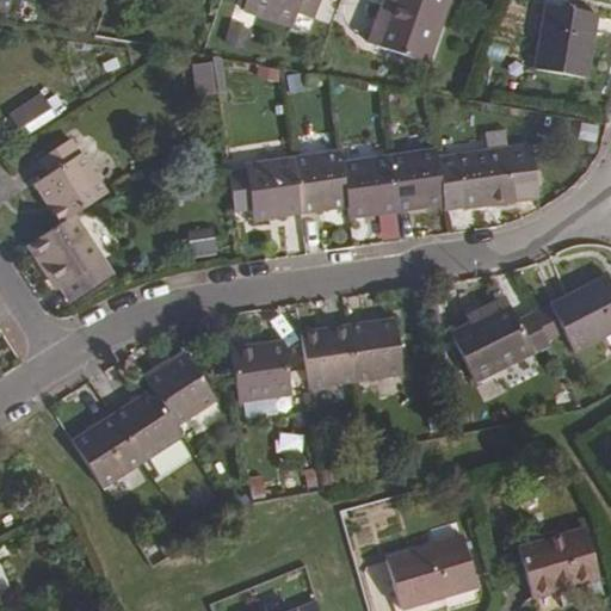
[(246,0),(244,12),(307,32),(312,18),(314,19),(319,0),(246,0)]
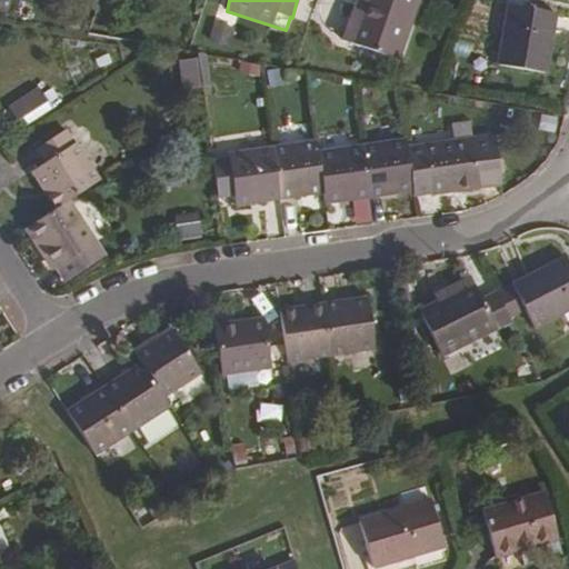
[(356,0),(342,40),(350,43),(365,0),(356,0)]
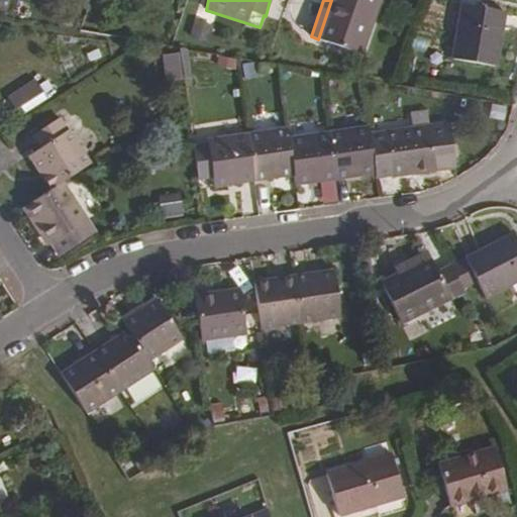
[(331,0),(318,39),(362,54),(380,0),(331,0)]
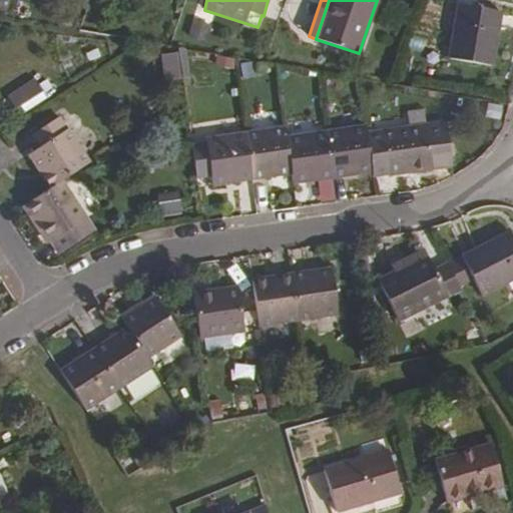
[(458,5),(448,59),(491,67),(501,12),(458,5)]
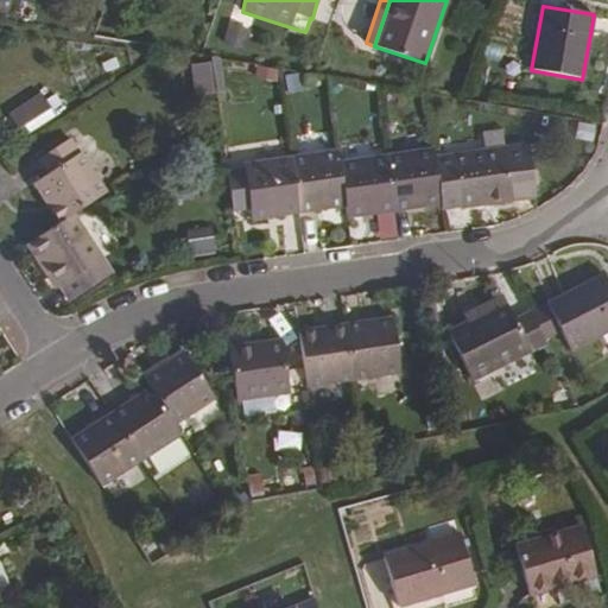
[(229,25),(223,43),(244,49),(249,32),(229,25)]
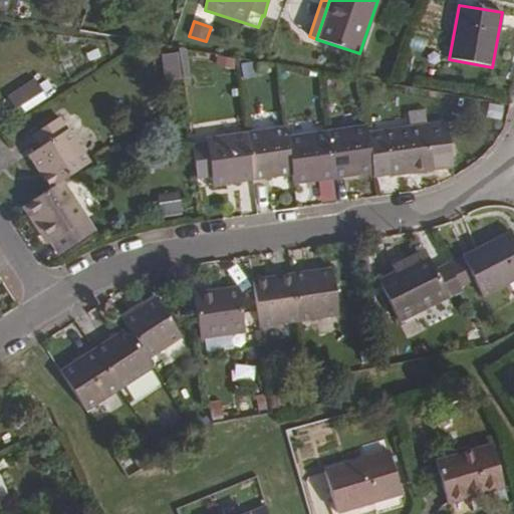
[(171,81),(189,76),(183,49),(164,54),(171,81)]
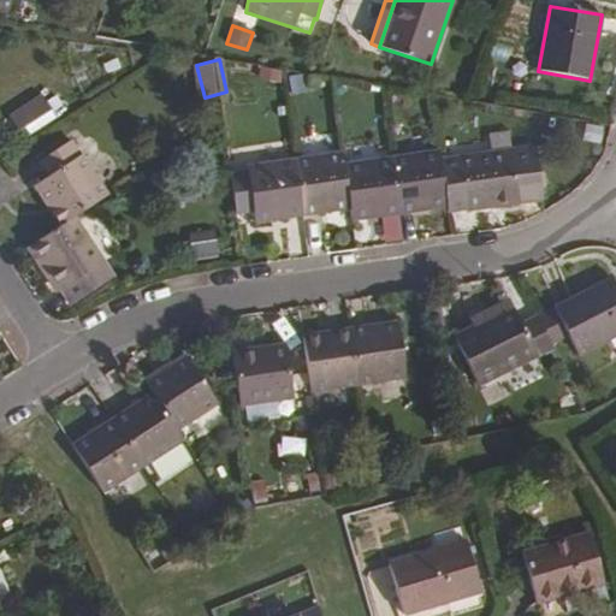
[(41,95),(9,116),(18,131),(51,110),(41,95)]
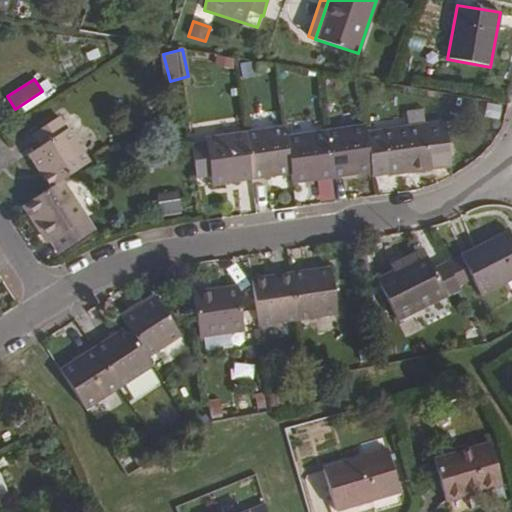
[(486,103),(483,117),(498,120),(500,106),(486,103)]
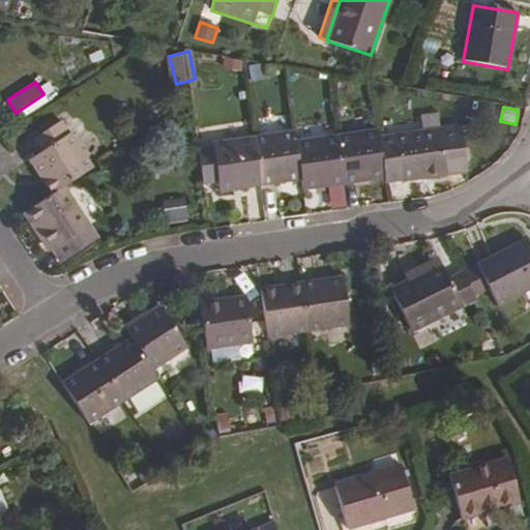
[(287,115),(261,119),(263,133),(289,128),(287,115)]
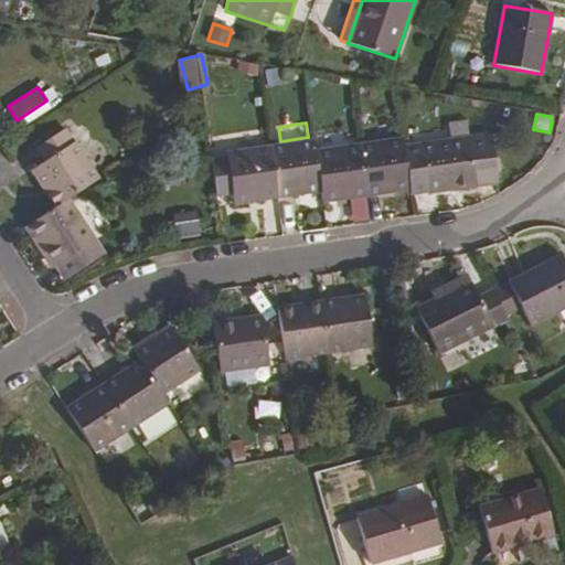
[(65,128),(35,148),(44,161),(31,171),(54,209),(68,199),(98,180),(65,128)]
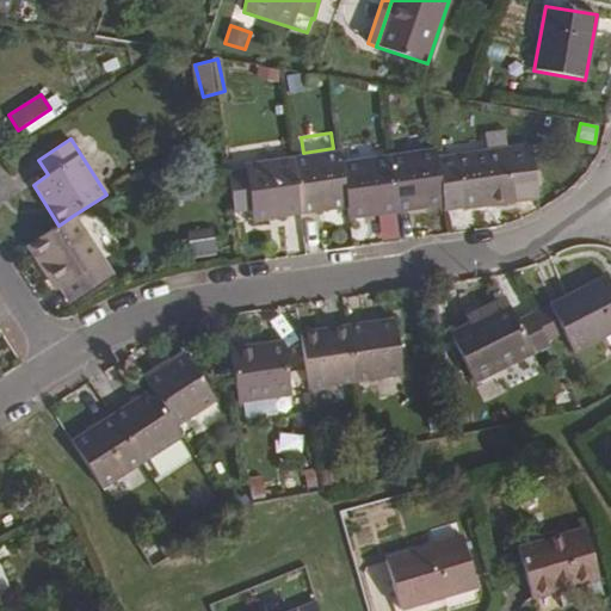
[(506,148),(452,156),(462,207),(462,210),(514,202),(538,198),(530,146),(506,148)]
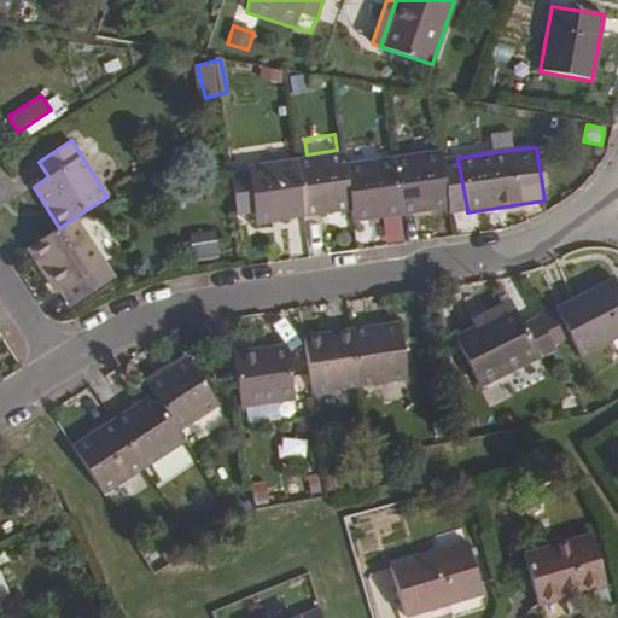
[(441,152),(394,159),(401,215),(449,208),(442,161),(441,152)]
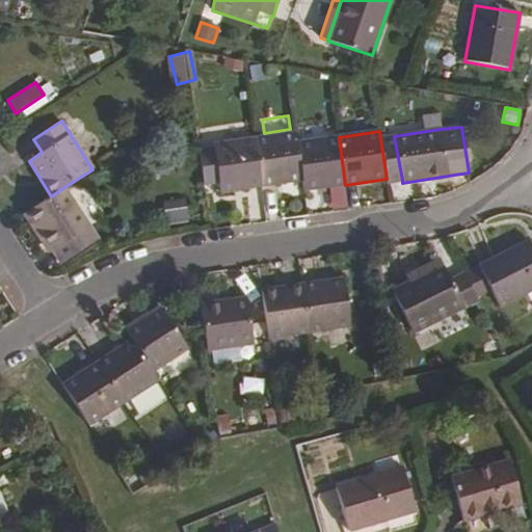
[(295,132),(255,138),(261,187),(302,180),(297,142),(295,132)]
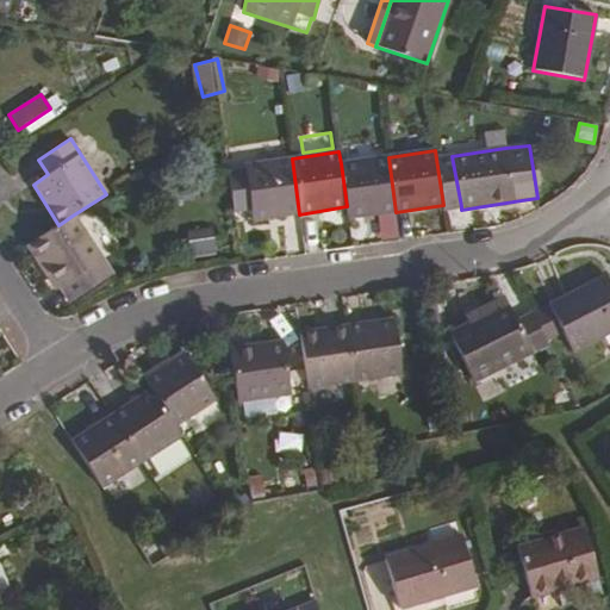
[(452,156),(436,159),(443,205),(443,209),(461,206),(452,156)]
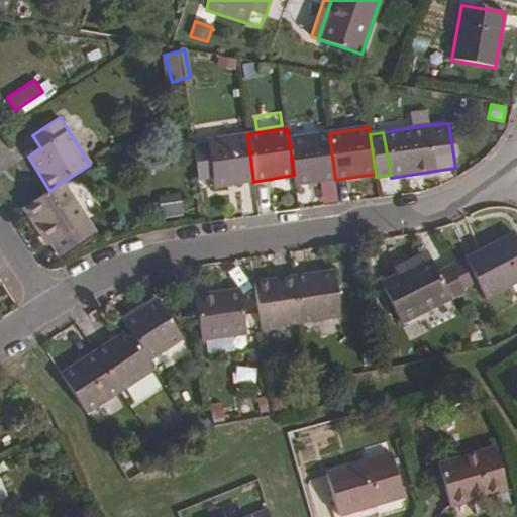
[(329,133),(289,138),(294,175),(296,186),(335,180),(329,133)]
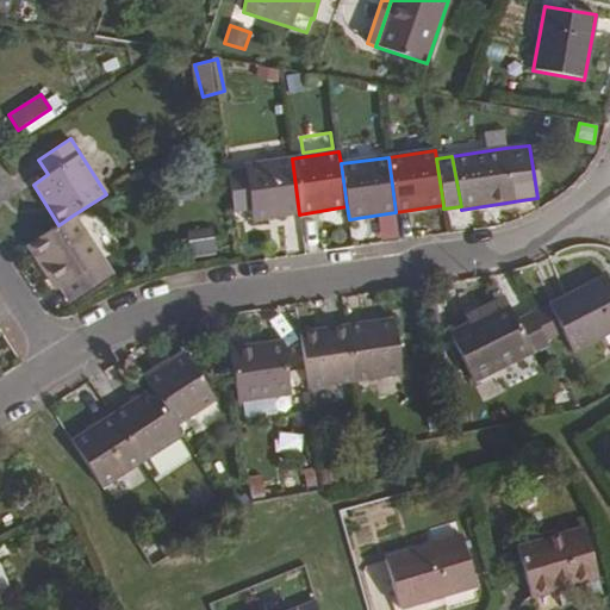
[(244,166),(251,222),(299,215),(292,159),(244,166)]
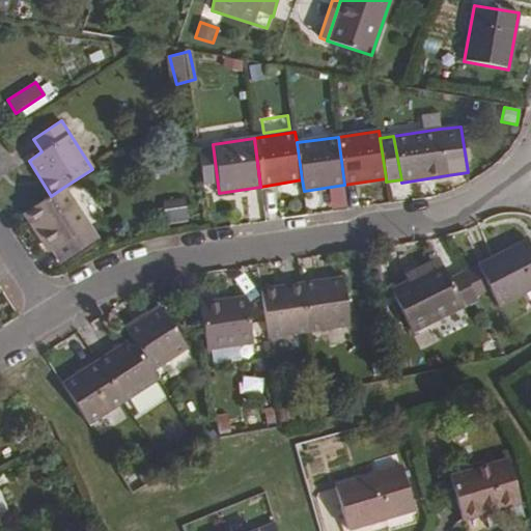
[(51,196),(25,213),(50,252),(53,250),(61,264),(98,241),(64,187),(51,196)]
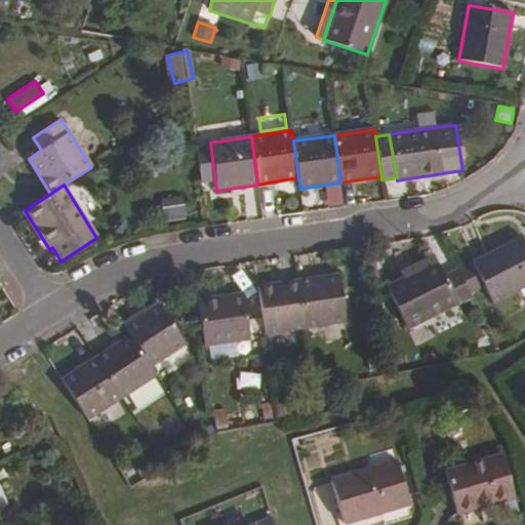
[(161,201),(164,216),(184,213),(182,198),(161,201)]
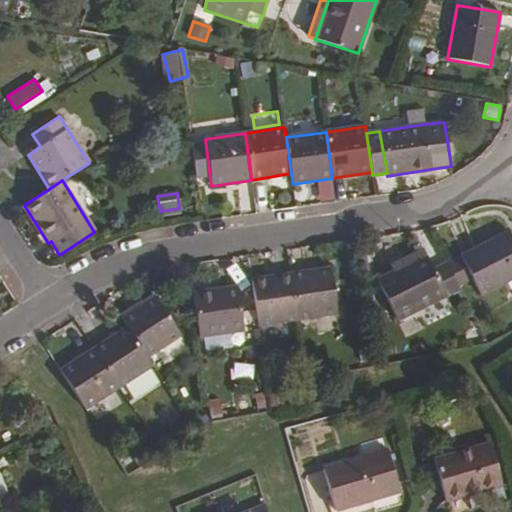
[(511,236),(509,231),(447,263),(459,286),(472,279),(481,296),(511,279),(511,236)]
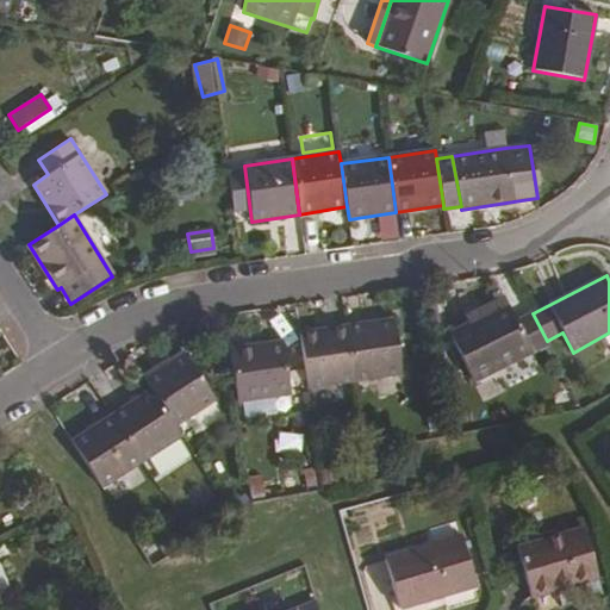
[(449,335),(472,381),(548,343),(547,341),(533,313),(516,323),(508,305),(449,335)]
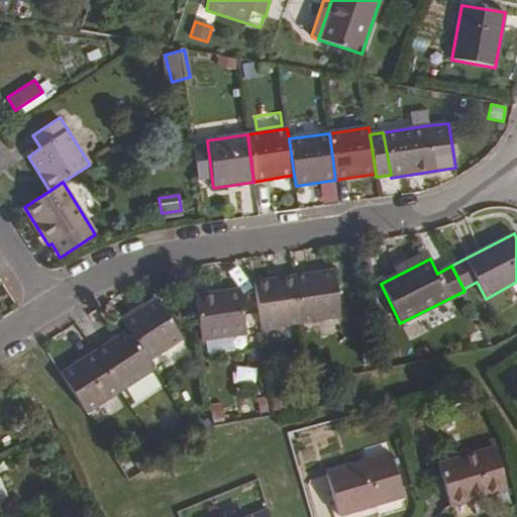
[(334,271),(294,277),(301,323),(340,317),(334,271)]
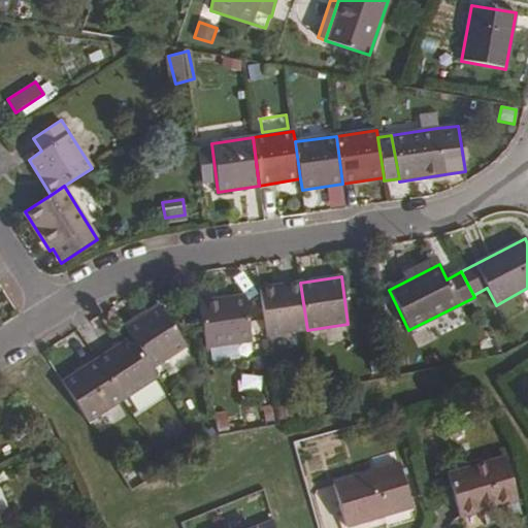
[(259,288),(266,335),(307,330),(300,283),(259,288)]
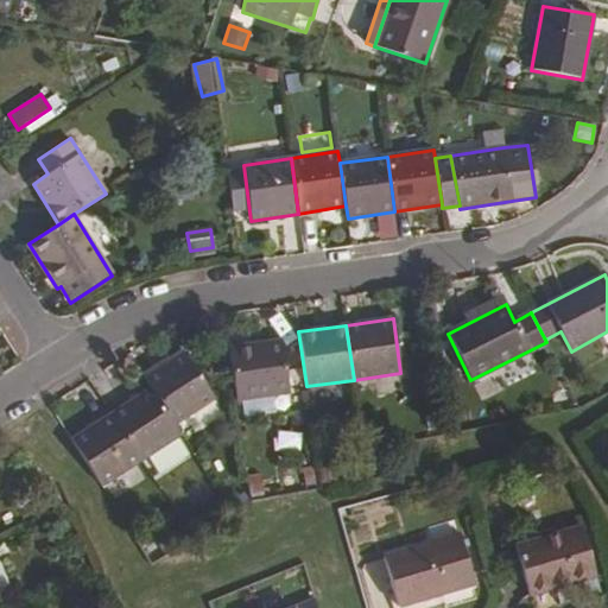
[(282,340),(229,348),(236,400),(290,393),(282,340)]
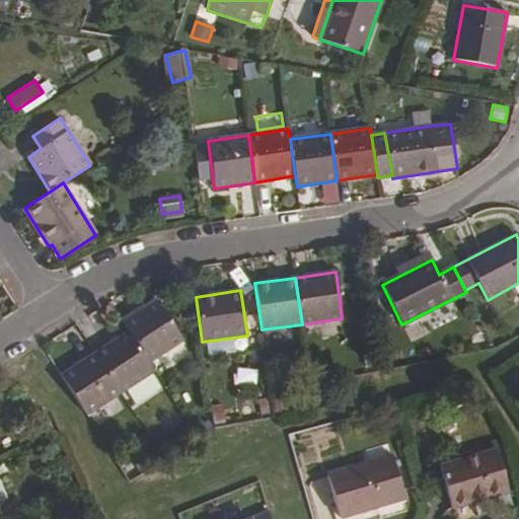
[(158,300),(124,322),(129,331),(149,362),(182,340),(158,300)]
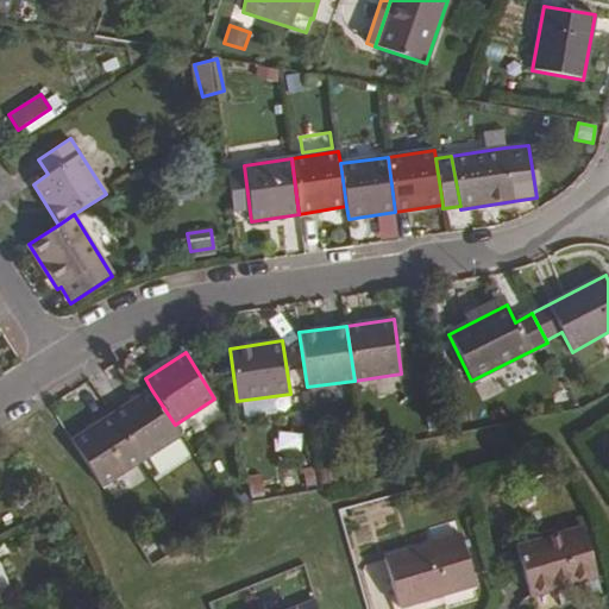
[(151,389),(112,414),(142,462),(182,435),(175,425),(151,389)]
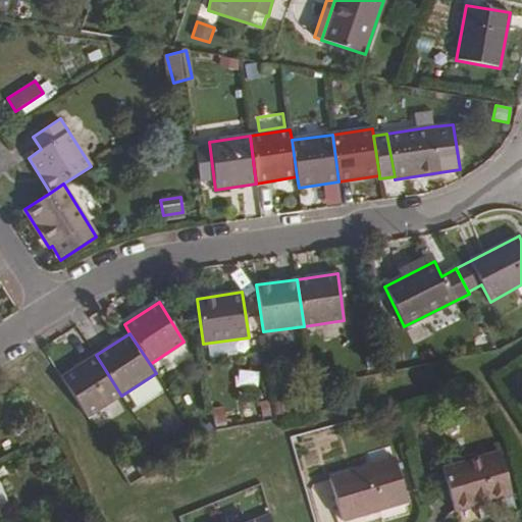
[(96,355),(61,377),(88,417),(121,396),(96,355)]
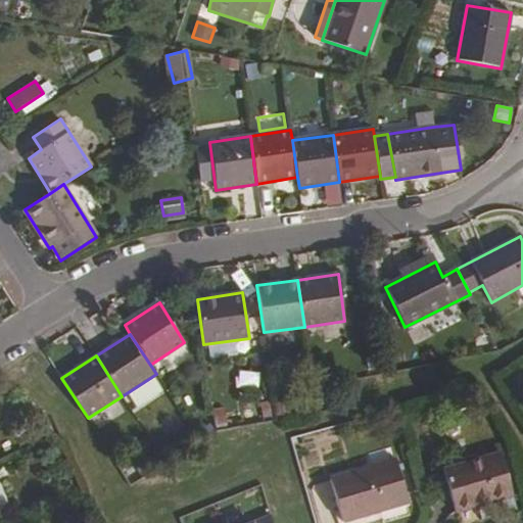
[(442,470),(456,513),(512,495),(500,454),(442,470)]
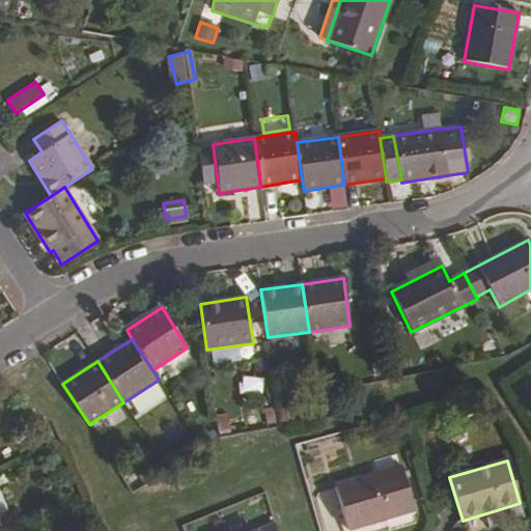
[(401,467),(335,486),(347,530),(414,511),(401,467)]
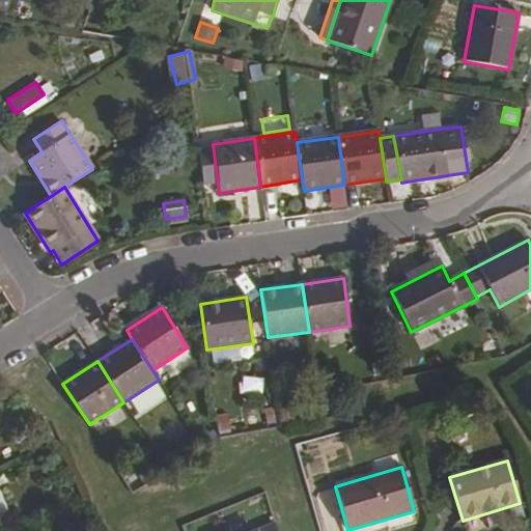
[(520,503),(484,514),(487,528),(524,518),(520,503)]
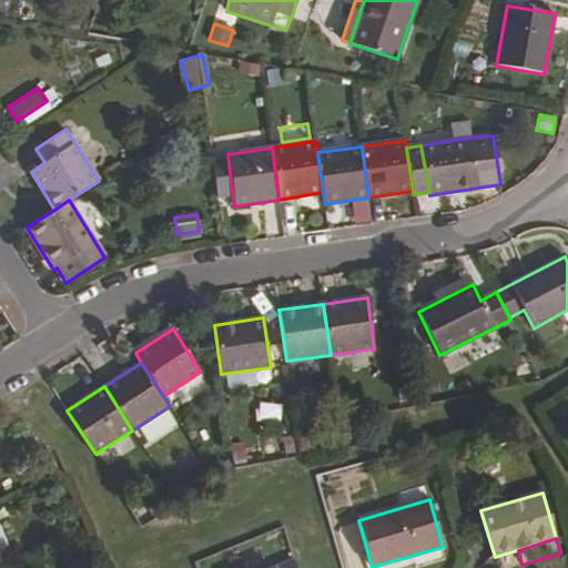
[(295,567),(293,558),(269,567),(295,567)]
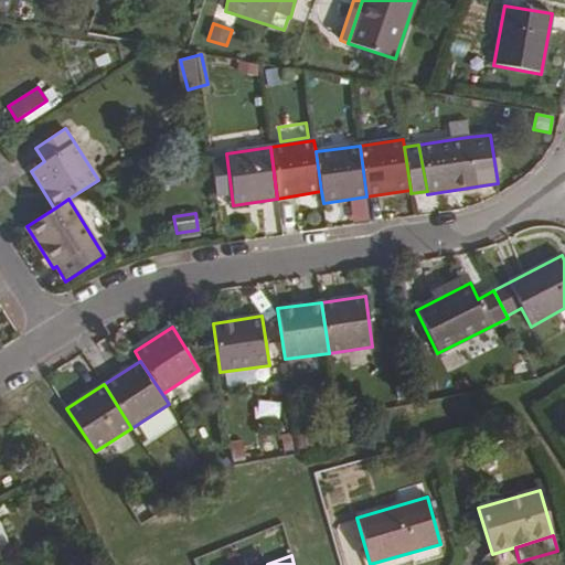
All buildings are outlined.
